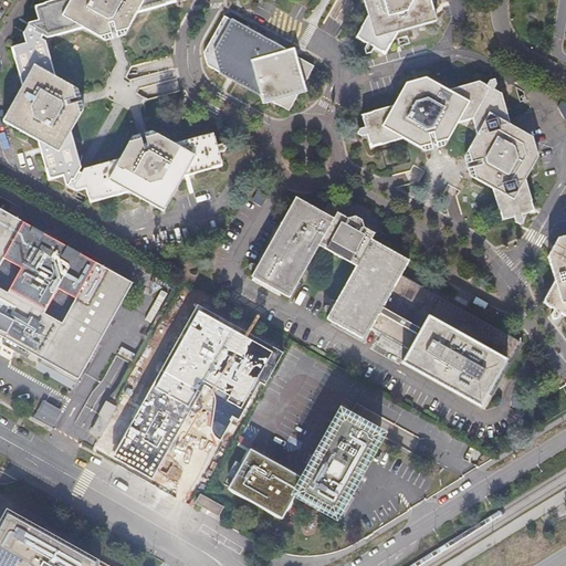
[(129,17),(137,13),(177,2),(176,0),(58,0),(35,7),(40,21),(31,23),(23,37),(25,44),(12,49),(23,87),(7,115),(3,122),(10,125),(39,142),(46,169),(48,175),(50,182),(64,178),(66,186),(80,194),(87,191),(92,206),(132,195),(166,213),(186,178),(227,168),(222,154),(228,153),(231,147),(226,144),(219,145),(216,134),(174,145),(167,147),(144,138),(129,159),(121,160),(86,170),(84,175),(80,173),(82,167),(72,134),(70,125),(74,115),(74,107),(79,104),(77,96),(75,95),(70,95),(67,92),(63,88),(58,86),(56,79),(46,43),(42,40),(43,37),(49,39),(85,29),(94,25),(104,31),(108,30),(112,34),(114,34),(116,34),(118,33),(118,31),(119,29),(119,25),(122,25),(124,24),(126,23),(129,17)]
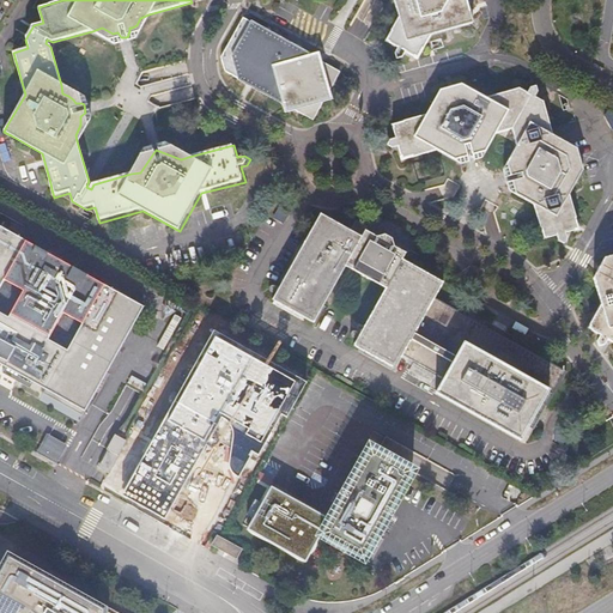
[(405,8),(400,17),(387,41),(398,47),(395,53),(396,58),(402,58),(407,52),(419,60),(434,36),(475,24),(468,0),(402,0),(402,1),(405,8)]
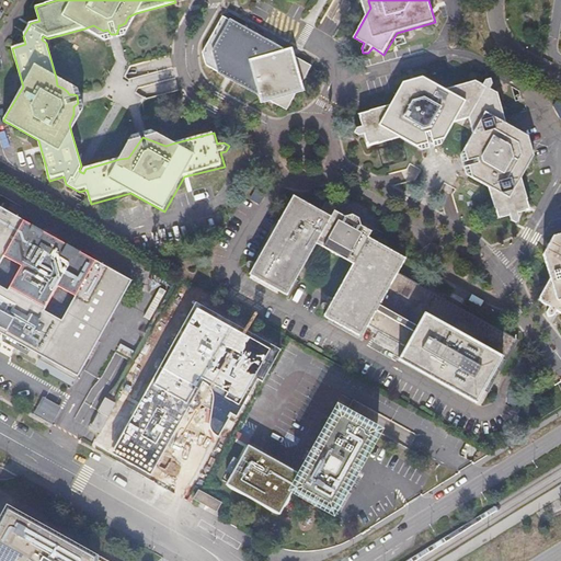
[(361,0),(366,15),(370,8),(368,1),(368,0),(361,0)]
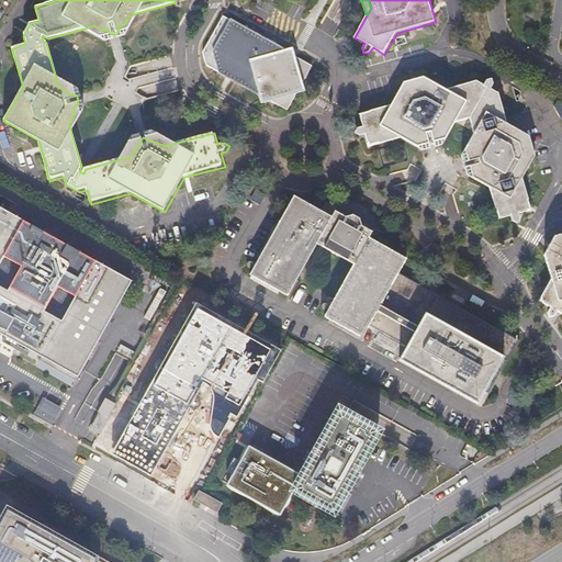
[(125,35),(136,13),(128,17),(125,23),(123,24),(121,25),(119,25),(119,29),(117,31),(117,33),(115,34),(113,34),(111,34),(108,30),(103,31),(93,25),(85,29),(105,42),(115,38),(125,35)]
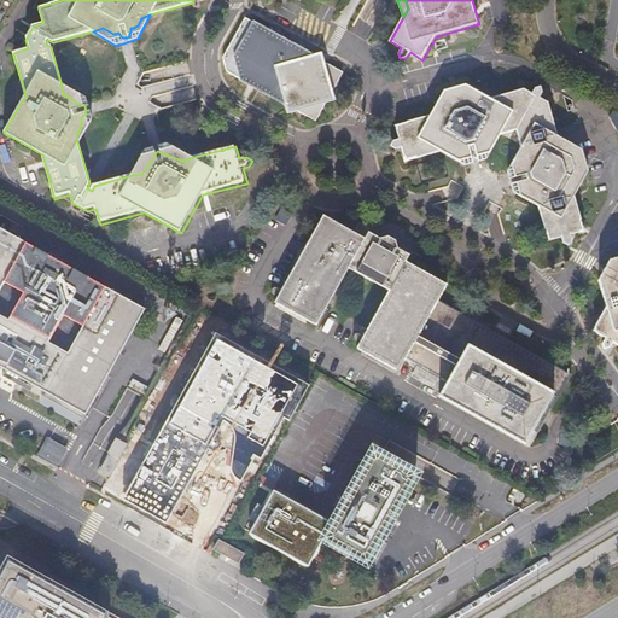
[(244,16),(221,57),(226,70),(283,101),(285,112),(295,109),(313,120),(325,100),(333,99),(330,89),(340,71),(321,60),(318,51),(310,53),(302,48),(244,16)]
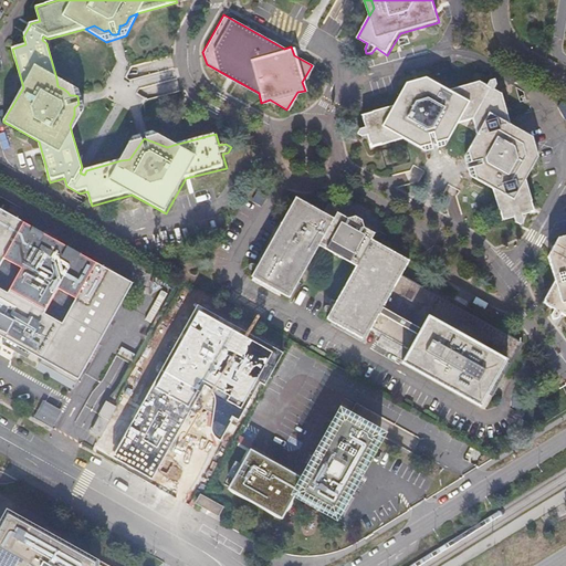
[(80,91),(56,79),(58,86),(63,88),(67,92),(70,95),(75,95),(77,96),(79,104),(74,107),(74,115),(70,125),(72,134),(84,109),(82,101),(80,91)]
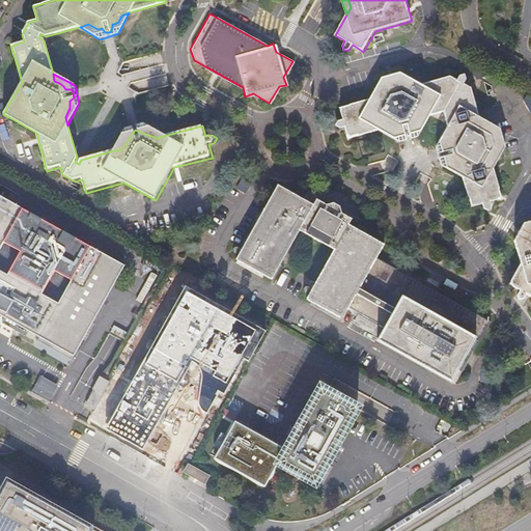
[(347,139),(379,131),(381,131),(386,130),(389,130),(391,132),(392,132),(393,133),(394,134),(395,134),(397,133),(399,133),(400,133),(401,134),(402,134),(403,135),(404,135),(422,119),(428,117),(443,114),(447,127),(450,137),(446,143),(446,150),(445,151),(444,151),(443,152),(443,155),(443,158),(445,158),(448,159),(451,167),(458,170),(460,177),(470,210),(481,206),(481,207),(482,211),(488,214),(491,210),(490,203),(501,200),(493,171),(504,149),(500,130),(481,120),(477,117),(470,89),(464,85),(466,80),(465,76),(460,77),(457,82),(450,79),(422,86),(400,75),(381,80),(368,101),(339,109),(342,121),(337,123),(335,124),(335,127),(337,129),(339,130),(345,129),(347,139)]
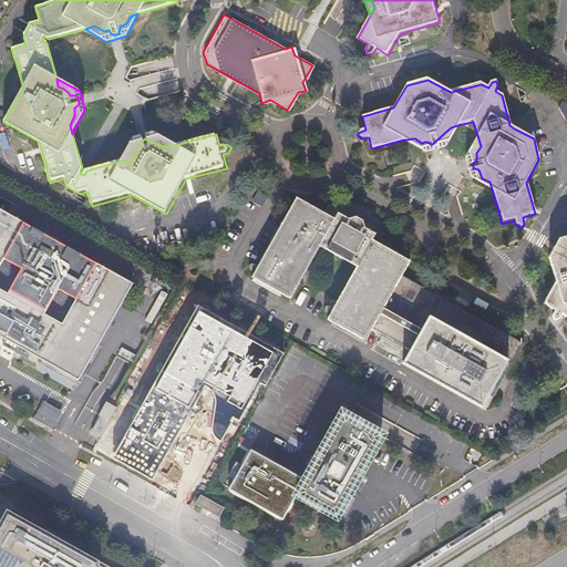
[(445,148),(457,125),(451,127),(432,144),(431,144),(430,143),(429,143),(428,142),(426,142),(424,142),(422,143),(421,143),(420,142),(419,141),(418,141),(415,138),(412,138),(406,140),(404,140),(426,154),(436,151),(445,148)]
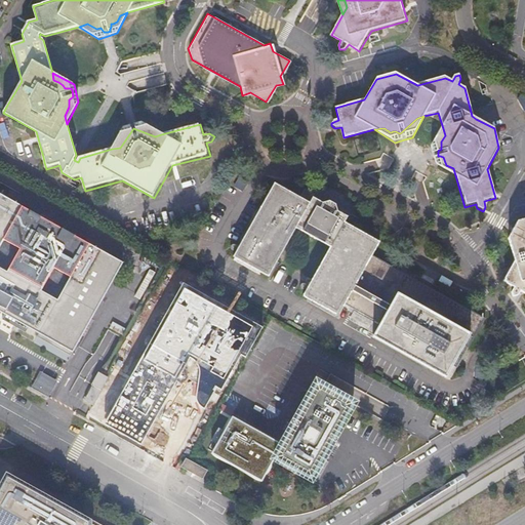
[(155,136),(161,134),(143,123),(130,126),(123,128),(112,149),(120,148),(133,128),(155,136)]
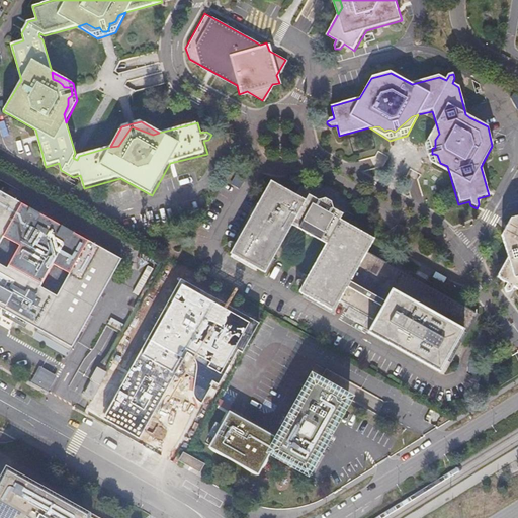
[(430,163),(449,173),(447,166),(440,163),(437,155),(434,154),(432,154),(432,151),(432,149),(433,148),(434,148),(435,147),(435,140),(439,134),(436,123),(425,145),(427,153),(428,155),(430,163)]
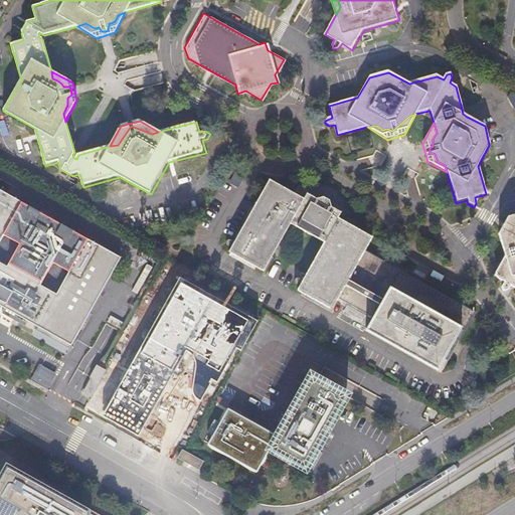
[(341,212),(330,206),(317,198),(307,193),(304,199),(270,180),(229,252),(263,272),(267,265),(290,224),(323,242),(297,291),(332,310),(338,299),(373,319),(367,330),(437,368),(443,358),(448,360),(474,312),(364,251),(372,237),(338,217),(341,212)]
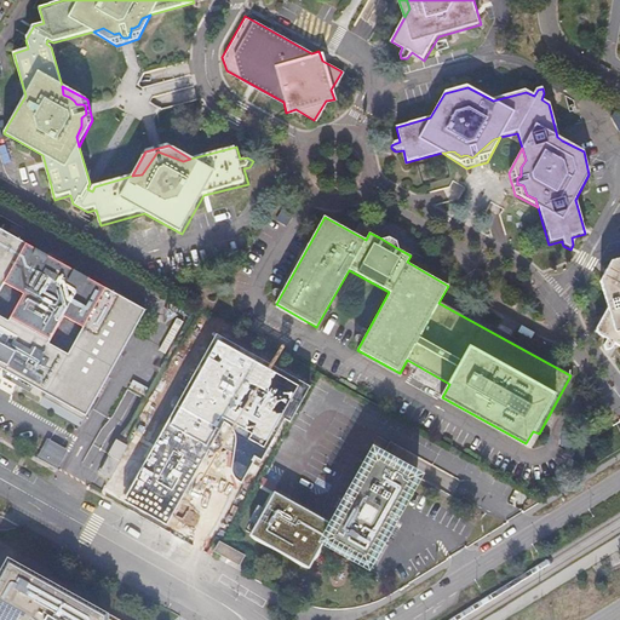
[(0,363),(85,412),(143,309),(0,228),(0,363)]
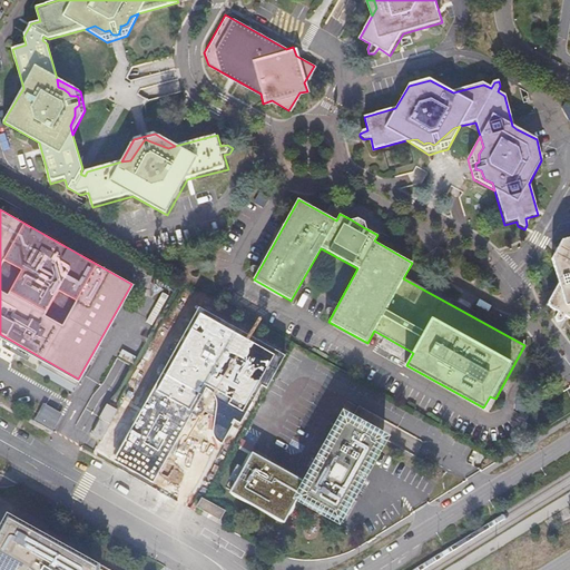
[(353,218),(351,219),(365,228),(366,227),(365,224),(364,222),(362,219),(359,218),(355,218),(353,218)]
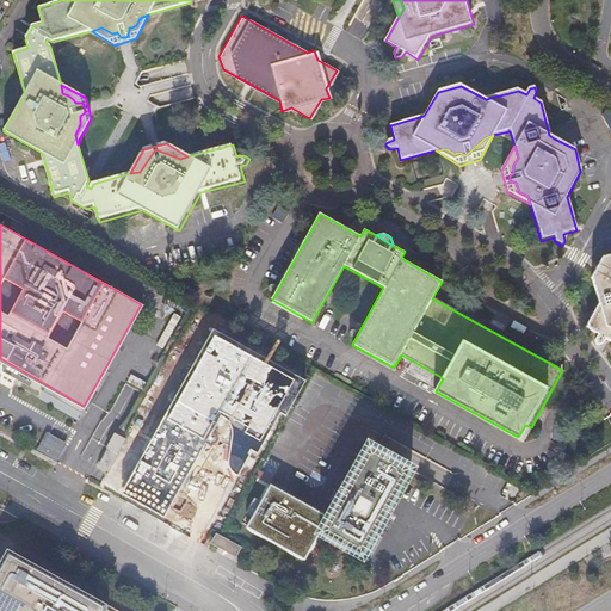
[(610,253),(603,257),(592,275),(600,303),(586,327),(598,332),(596,337),(594,339),(602,341),(604,344),(606,338),(610,339),(610,253)]
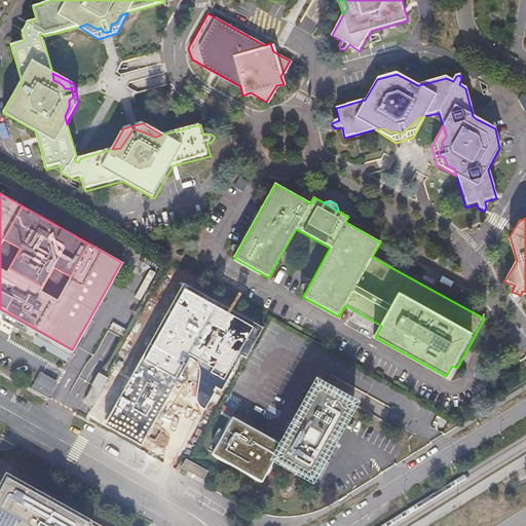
[(193,290),(162,348),(220,378),(251,320),(193,290)]
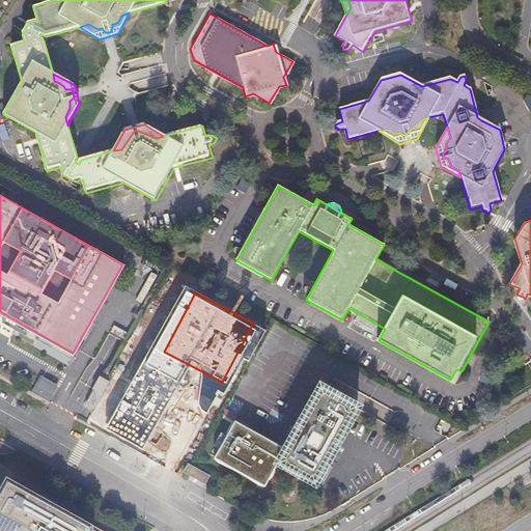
[(73,353),(0,311),(0,331),(65,368),(73,353)]
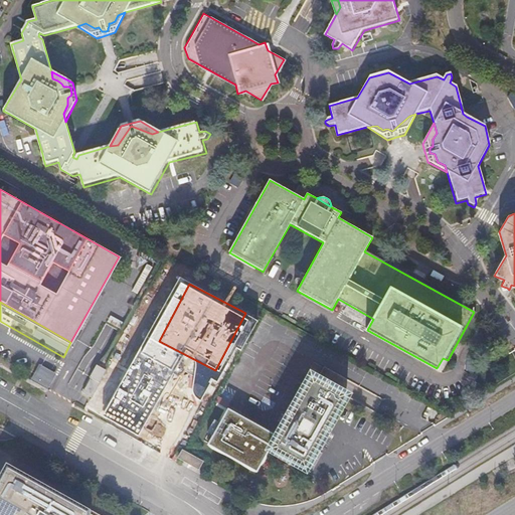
[(92,393),(107,367),(96,361),(90,372),(93,373),(83,388),(92,393)]
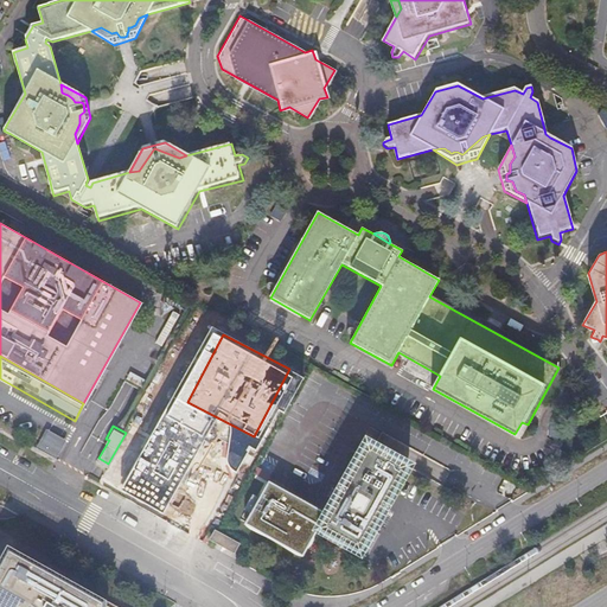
[(65,438),(48,428),(39,443),(56,453),(65,438)]
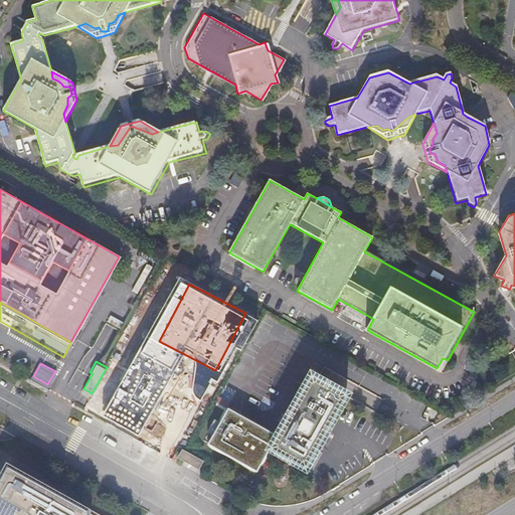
[(172,424),(191,390),(146,364),(126,397),(172,424)]
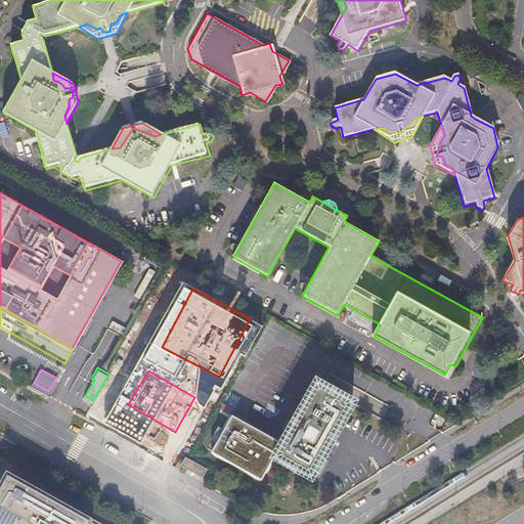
[(284,444),(235,418),(215,452),(263,480),(275,459),(310,479),(352,405),(316,385),(284,444)]
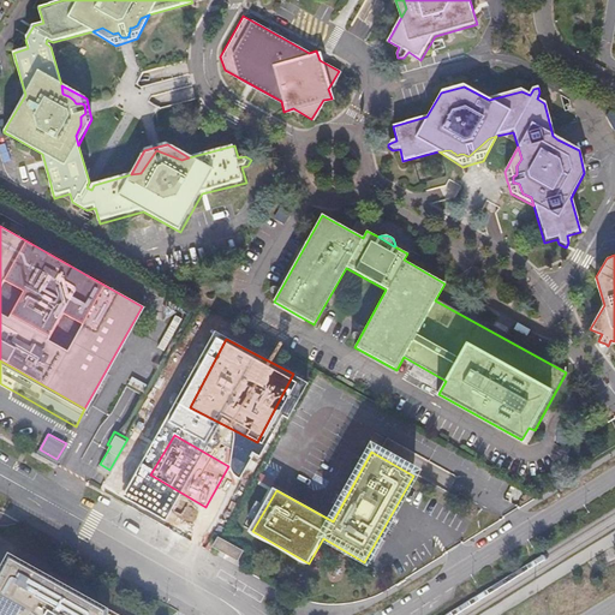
[(246,551),(219,537),(213,548),(240,562),(246,551)]
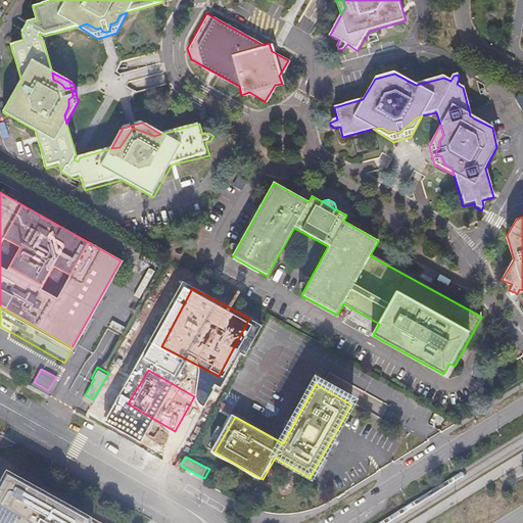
[(8,470),(0,483),(0,522),(104,522),(90,515),(8,470)]
